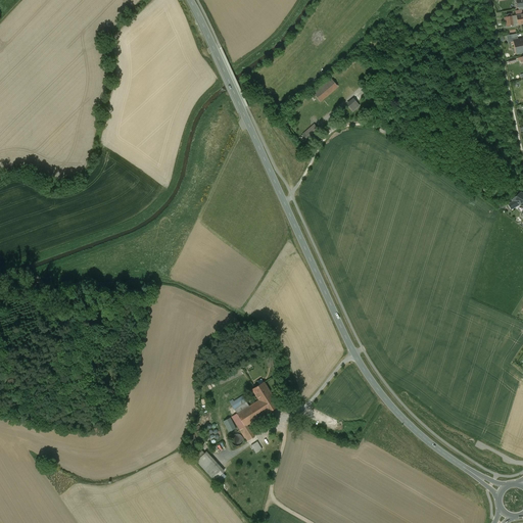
[(518,40),(514,41),(516,53),(522,51),(522,40),(522,39),(522,40),(522,43),(522,39),(518,40)]
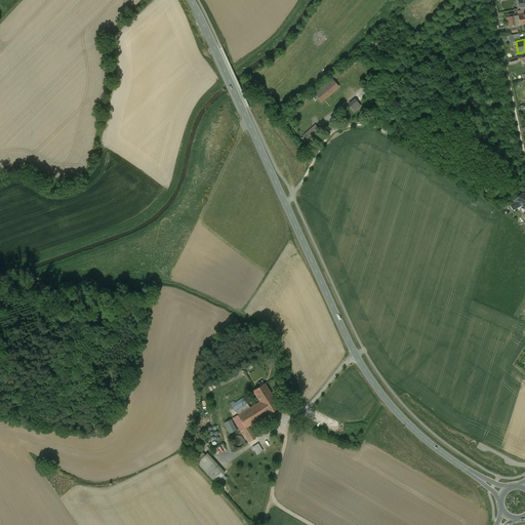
[(331,79),(314,93),(321,102),(338,87),(335,84),(331,79)]
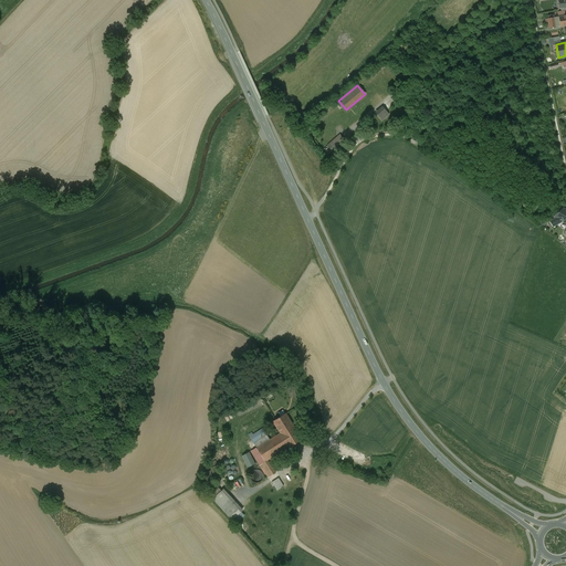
[(380,106),(374,113),(376,115),(380,119),(386,114),(383,109),(380,106)]
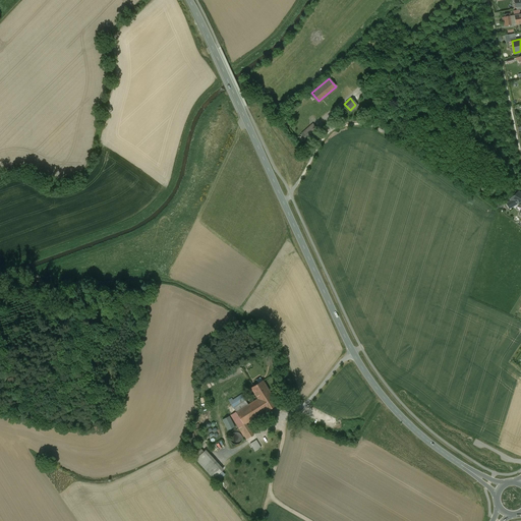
[(312,124),(301,134),(305,139),(316,129),(312,124)]
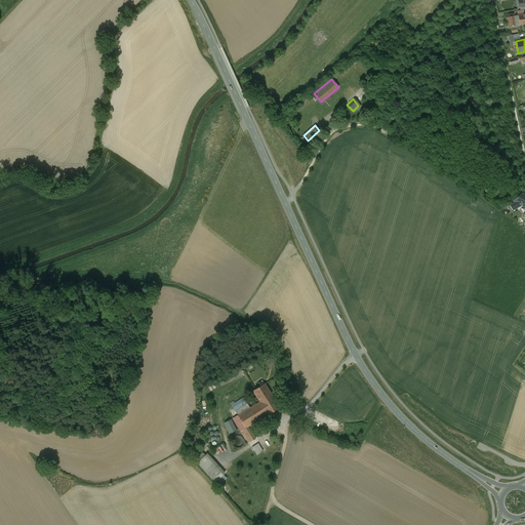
[(522,206),(524,208),(524,207),(524,194),(523,193),(513,203),(509,205),(513,212),(522,206)]
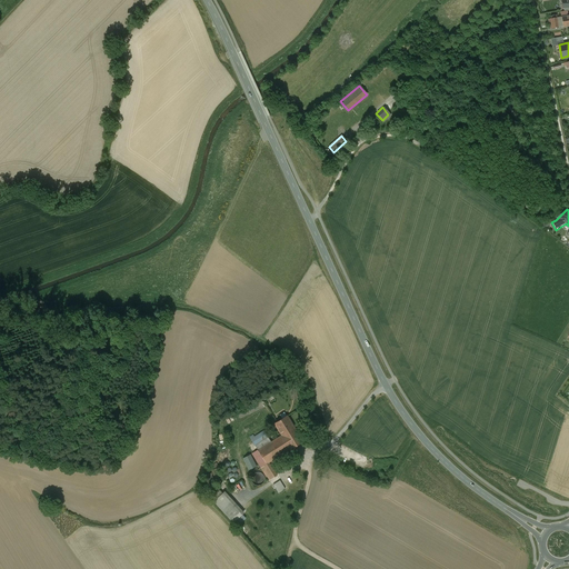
[(302,441),(287,416),(275,423),(282,435),(271,442),(258,450),(263,459),(267,463),(268,462),(289,449),(291,449),(295,447),(302,441)]
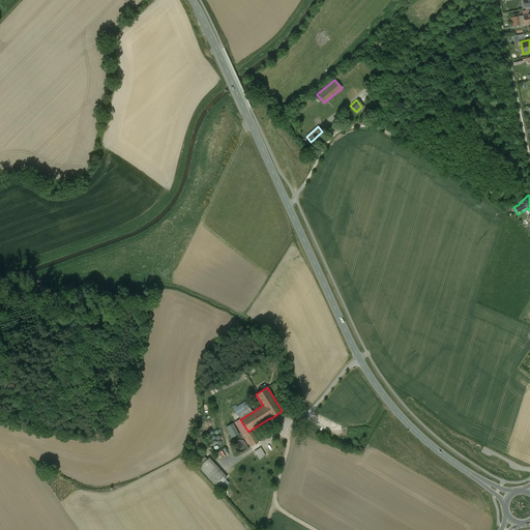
[(245,401),(234,409),(235,412),(247,405),(245,401)]
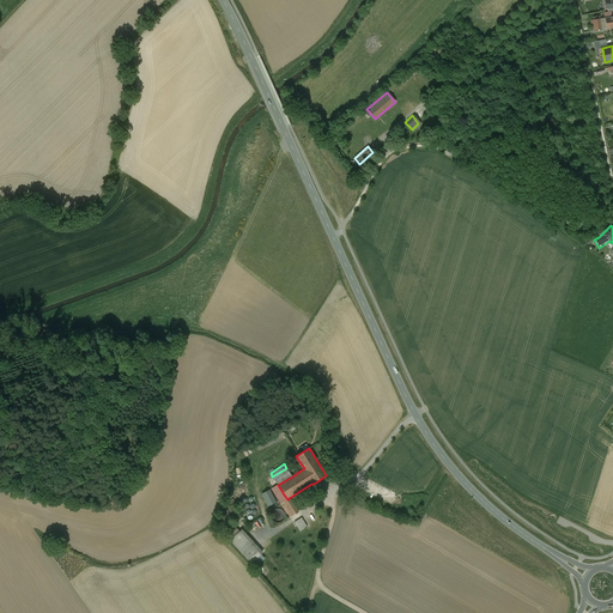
[(289,471),(274,480),(278,485),(292,477),(289,471)]
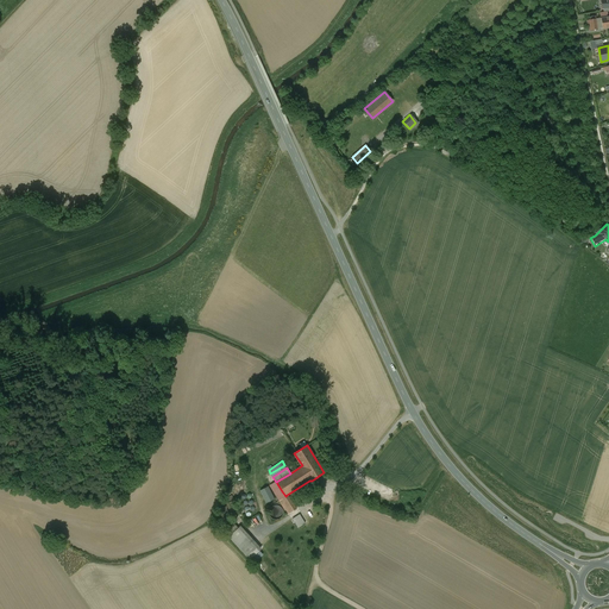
[(296,509),(287,495),(286,496),(282,491),(276,495),(288,514),(296,509)]
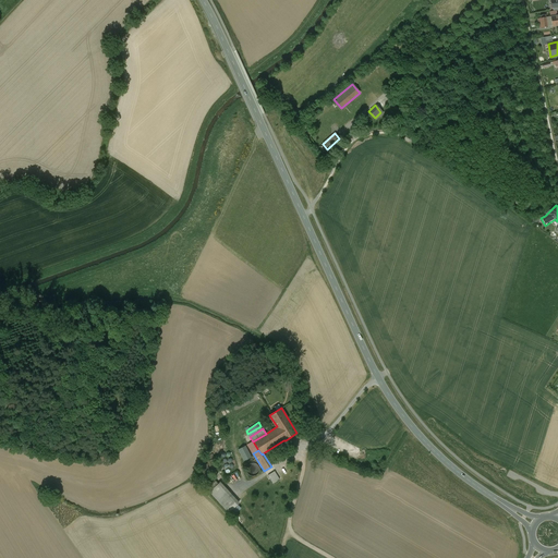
[(213,455),(206,457),(211,471),(218,469),(213,455)]
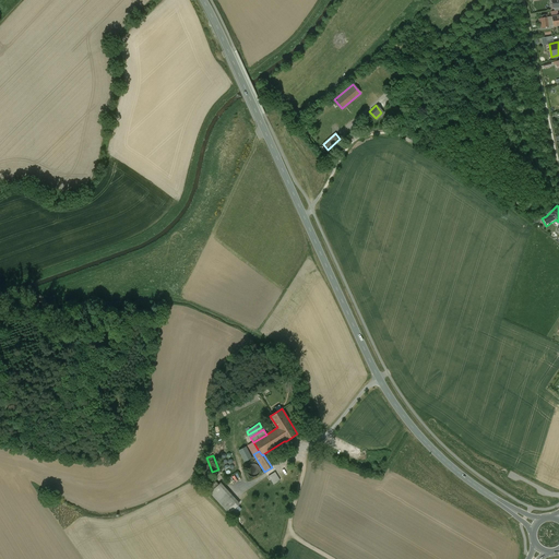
[(259,473),(260,471),(259,467),(258,465),(256,464),(253,464),(250,464),(249,466),(247,468),(247,471),(247,473),(249,475),(251,476),(253,477),(256,476),(258,475),(259,473)]
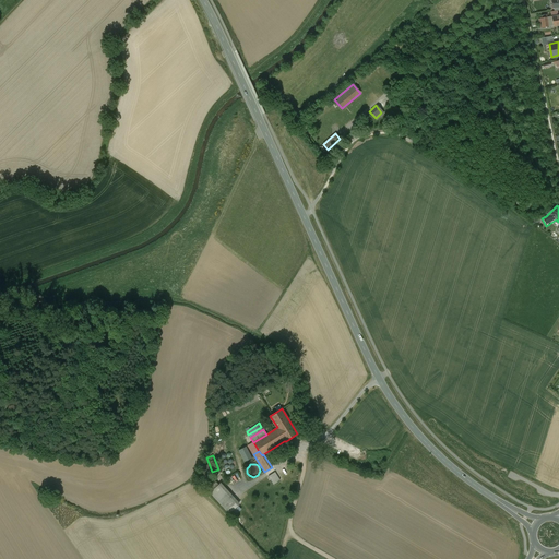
[(275,472),(269,476),(273,485),(280,480),(275,472)]
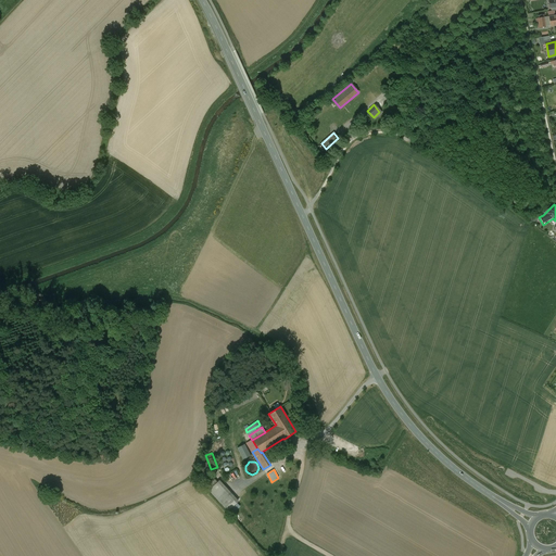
[(213,477),(204,484),(210,490),(217,482),(213,477)]
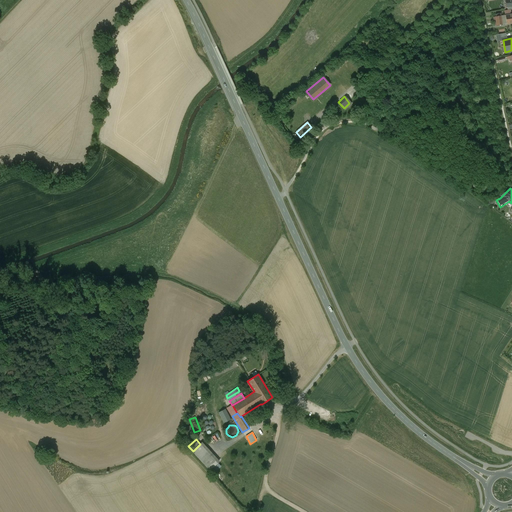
[(200,444),(193,451),(197,455),(206,447),(202,442),(200,444)]
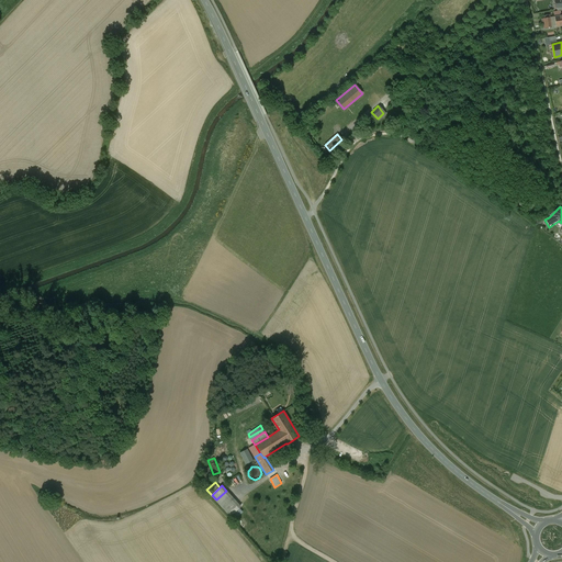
[(226,491),(216,499),(231,516),(240,507),(226,491)]
